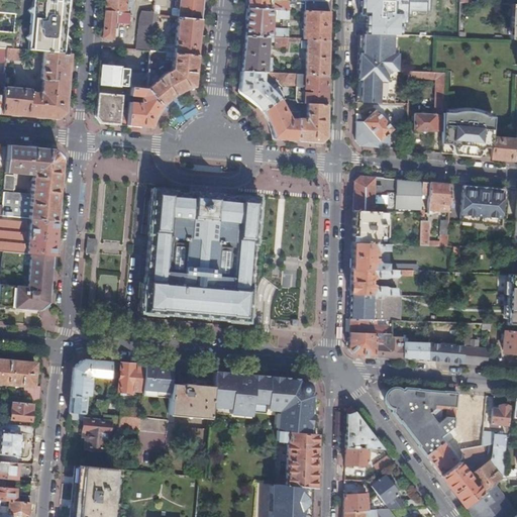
[(0,0),(0,47),(8,48),(23,49),(25,49),(20,42),(25,37),(27,21),(22,15),(28,11),(28,0),(0,0)]
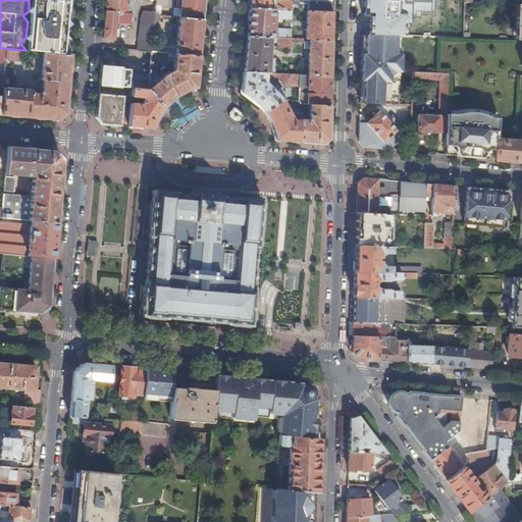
[(20,43),(25,50),(44,52),(70,54),(71,41),(62,32),(65,28),(63,27),(64,21),(65,20),(63,17),(71,11),(71,0),(29,0),(29,11),(22,15),(28,21),(25,38),(20,43)]
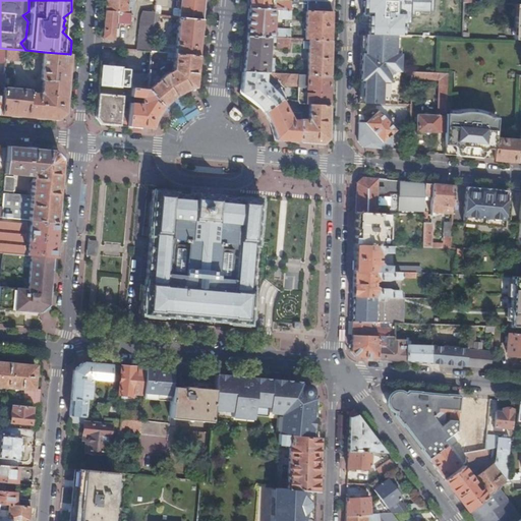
[(107,0),(106,12),(117,12),(127,13),(128,13),(128,0),(107,0)]
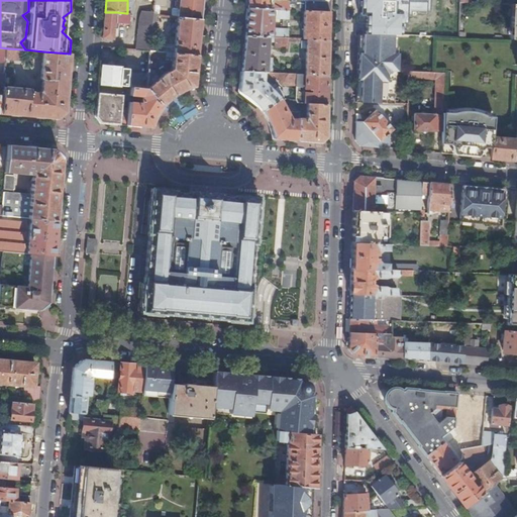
[(178,21),(201,23),(203,0),(177,0),(176,2),(175,6),(177,8),(179,9),(178,15),(175,15),(175,18),(178,18),(178,21)]
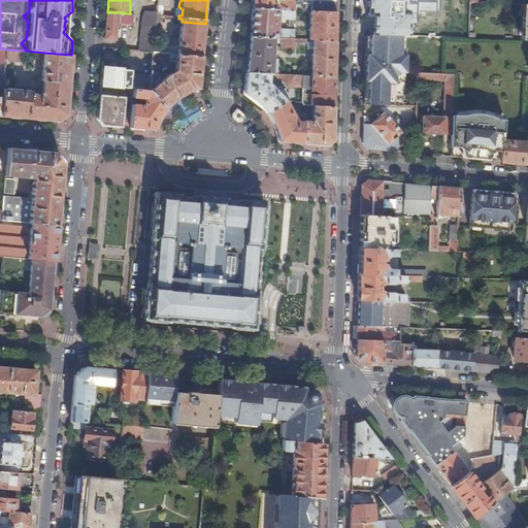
[(337,0),(254,0),(254,9),(295,10),(299,11),(311,11),(337,12),(337,0)]
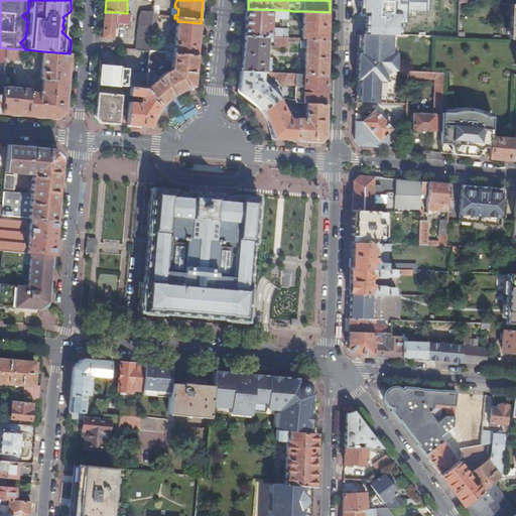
[(362,0),(362,12),(368,12),(367,34),(395,35),(396,23),(405,23),(405,12),(426,13),(426,0),(362,0)]
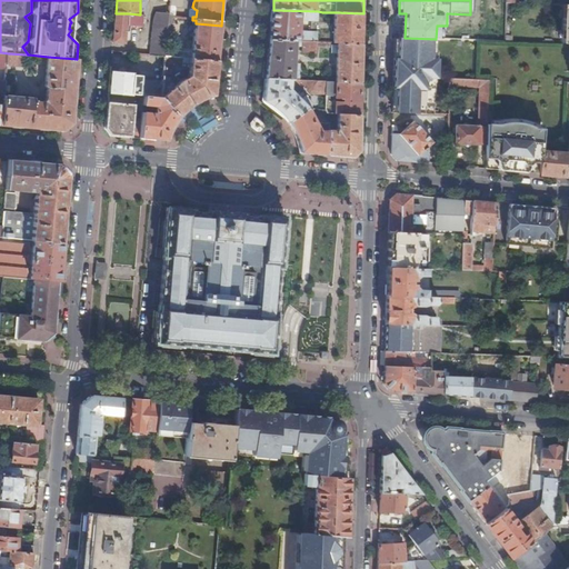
[(271,26),(270,40),(301,42),(303,41),(316,42),(317,33),(299,32),(299,20),(318,21),(318,16),(318,11),(273,10),(271,26)]
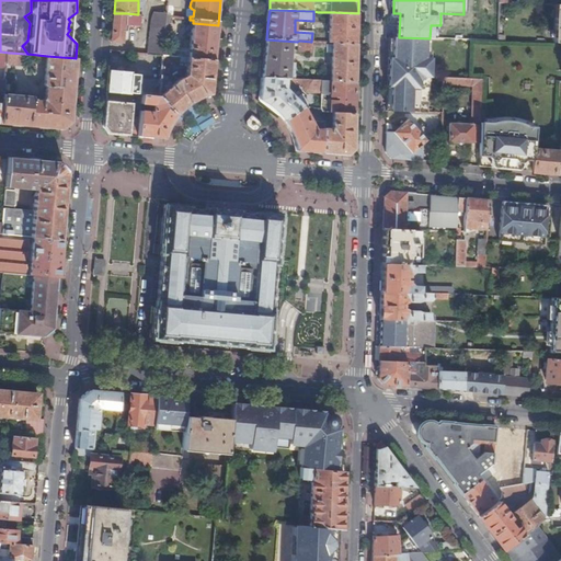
[(152,19),(148,54),(162,56),(167,56),(171,14),(155,12),(152,19)]
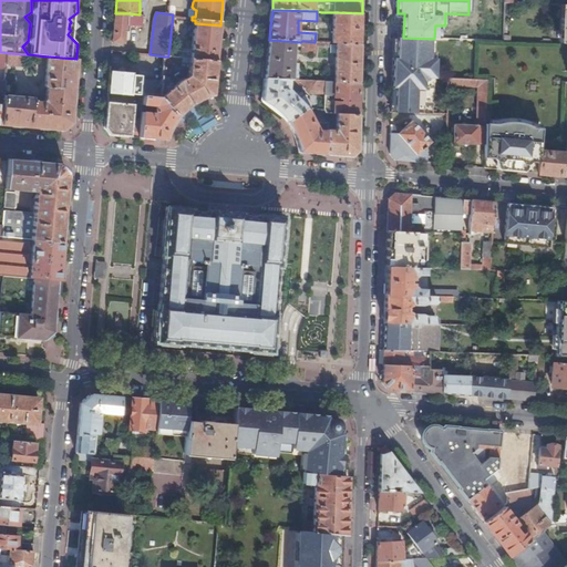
[(361,29),(362,13),(334,12),(332,43),(337,43),(361,44),(361,29)]
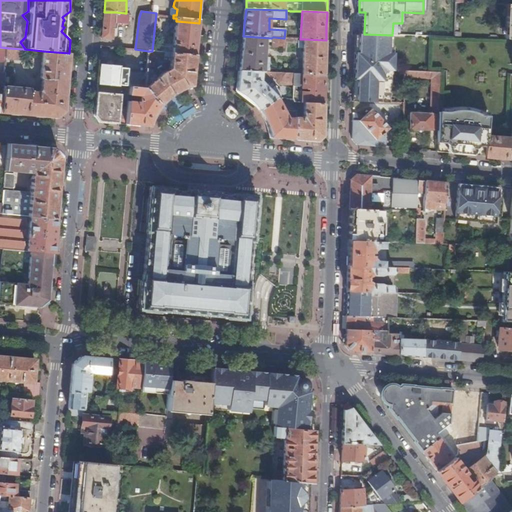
[(114,23),(115,12),(104,12),(103,25),(102,38),(112,39),(113,37),(116,37),(117,25),(114,25),(114,23)]
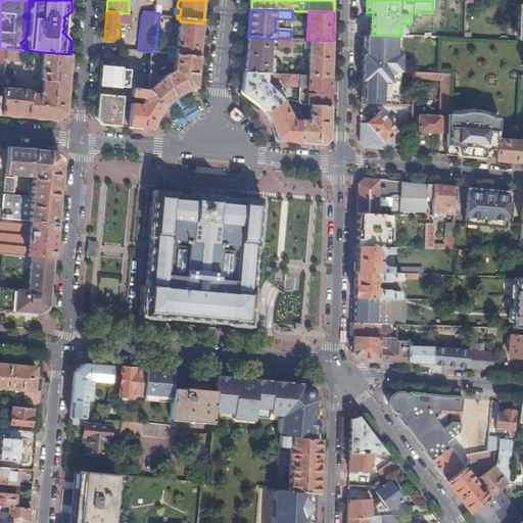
[(117,12),(116,24),(130,25),(132,13),(128,13),(117,12)]
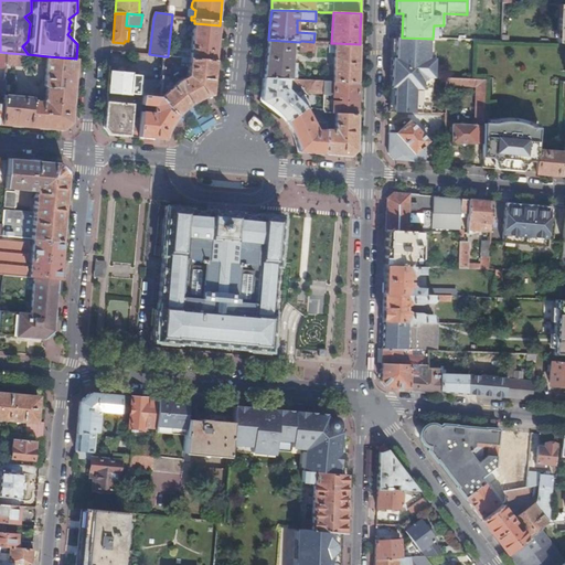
[(220,25),(194,23),(191,59),(216,61),(220,28),(220,25)]
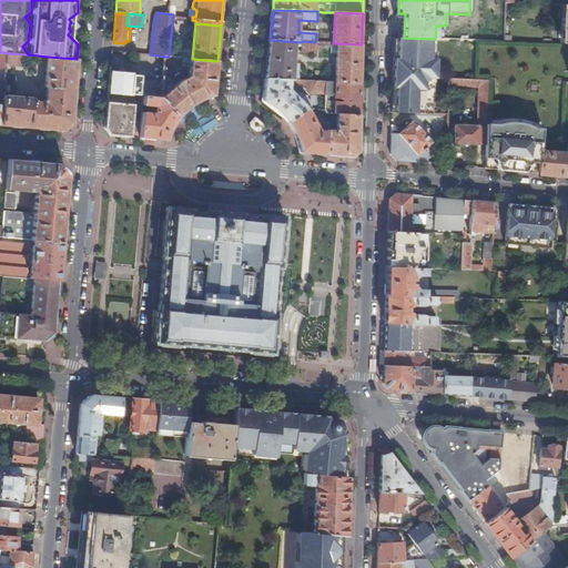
[(404,38),(395,38),(394,60),(394,80),(393,92),(393,114),(433,114),(434,81),(437,81),(438,51),(435,51),(435,39),(404,38)]
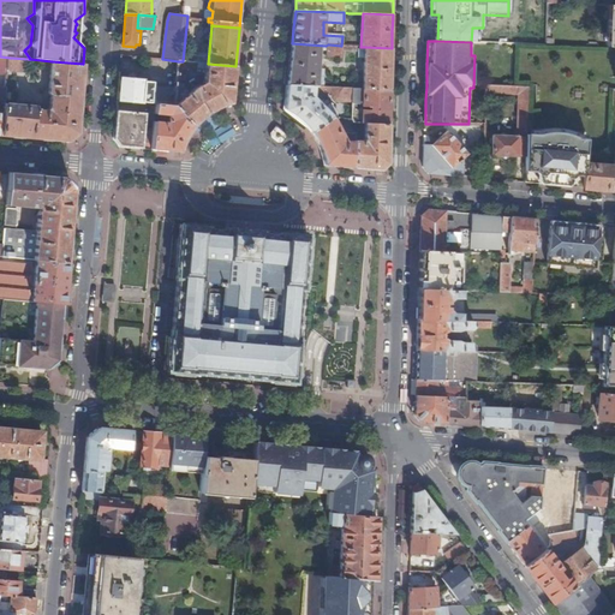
[(290,63),(287,85),(323,88),(324,70),(317,69),(318,63),(322,63),(322,60),(318,60),(318,51),(324,51),(326,46),(292,43),(290,63)]
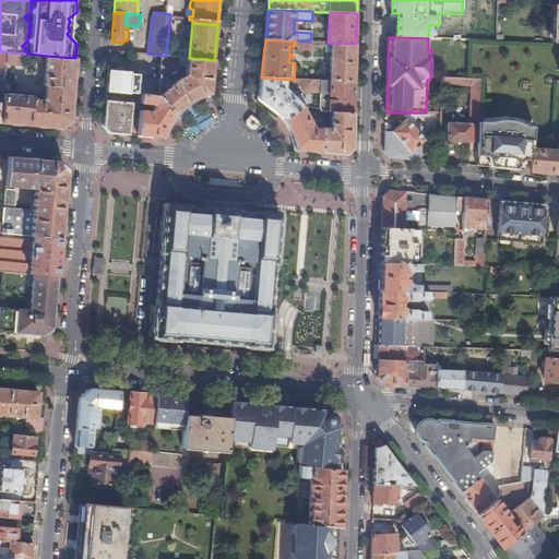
[(310,42),(298,40),(298,51),(310,52),(310,42)]
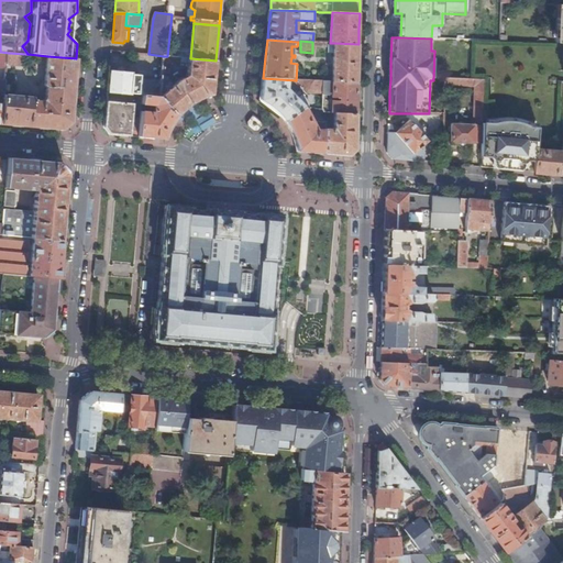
[(332,81),(356,83),(359,44),(334,43),(332,81)]
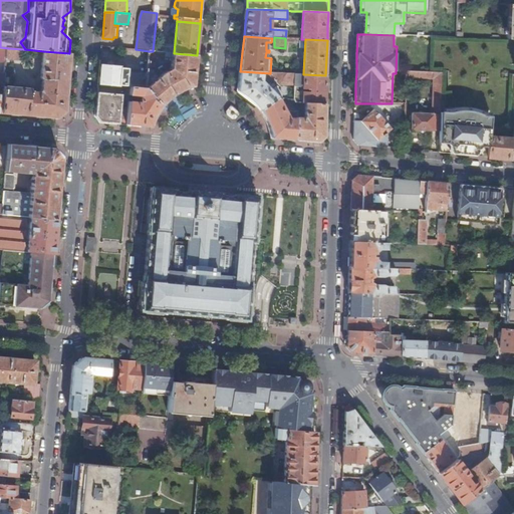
[(22,59),(23,49),(8,48),(6,62),(10,62),(10,58),(22,59)]
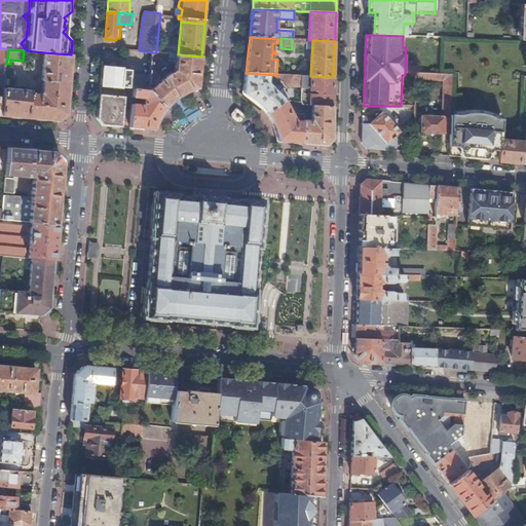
[(31,94),(29,118),(35,119),(59,121),(67,114),(69,86),(72,54),(71,54),(44,52),(42,79),(43,81),(44,82),(43,92),(40,95),(31,94)]
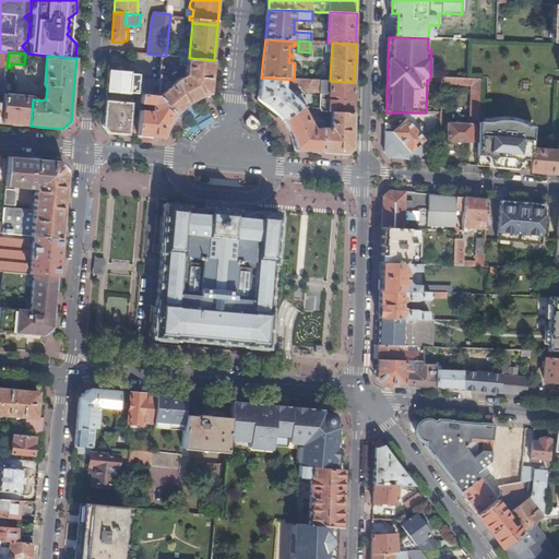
[(158,96),(173,84),(165,76),(167,63),(169,62),(180,63),(180,62),(187,63),(188,58),(166,56),(162,56),(161,79),(158,96)]
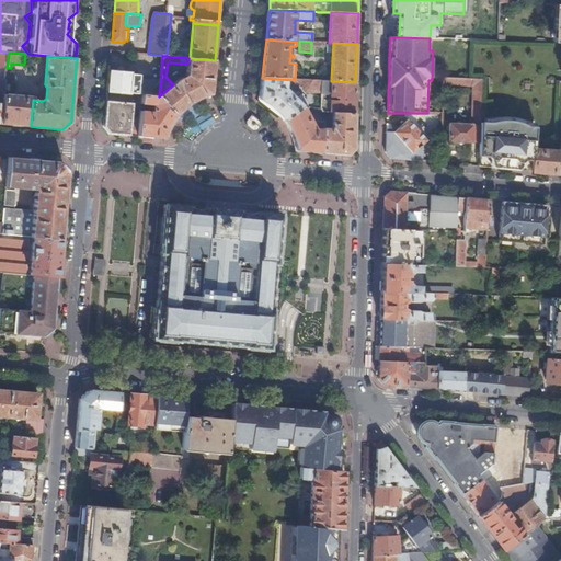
[(186,76),(210,95),(215,60),(190,58),(189,58),(187,64),(186,76)]
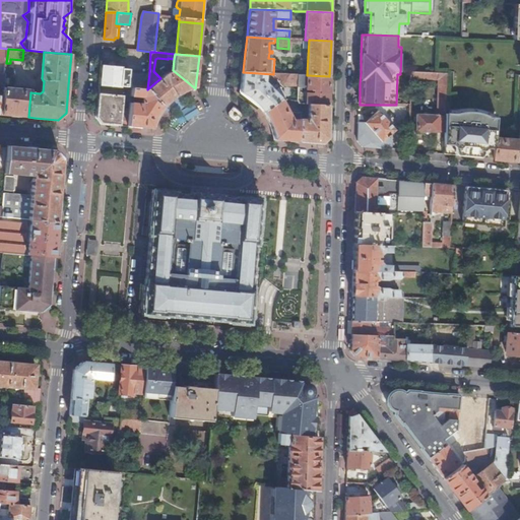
[(120,87),(122,68),(122,66),(101,64),(99,85),(113,86),(120,87)]
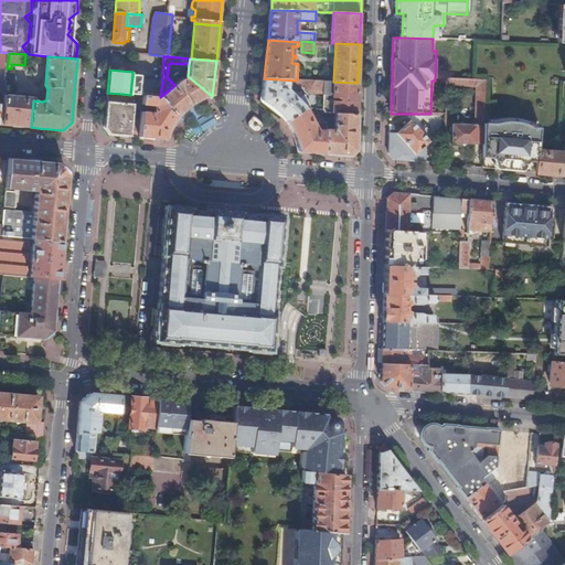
[(132,74),(130,95),(138,95),(142,96),(160,97),(162,80),(140,78),(140,75),(132,74)]
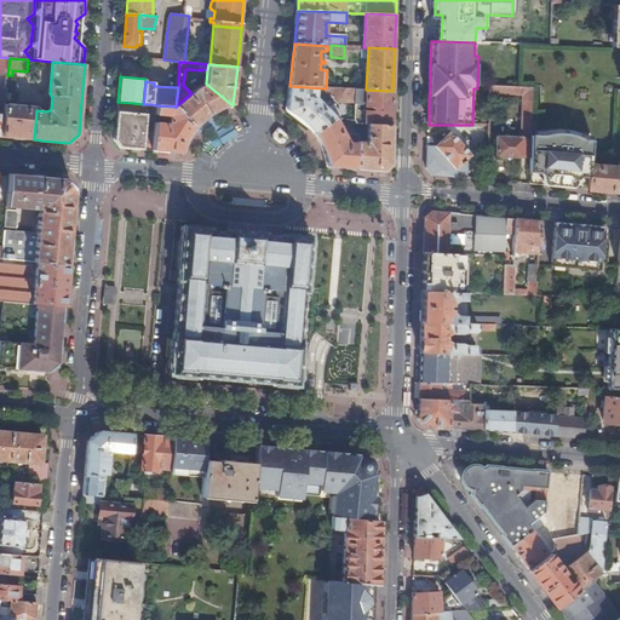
[(233,105),(206,84),(200,86),(195,90),(191,93),(176,107),(194,130),(195,128),(201,122),(205,119),(217,112),(223,108),(233,105)]
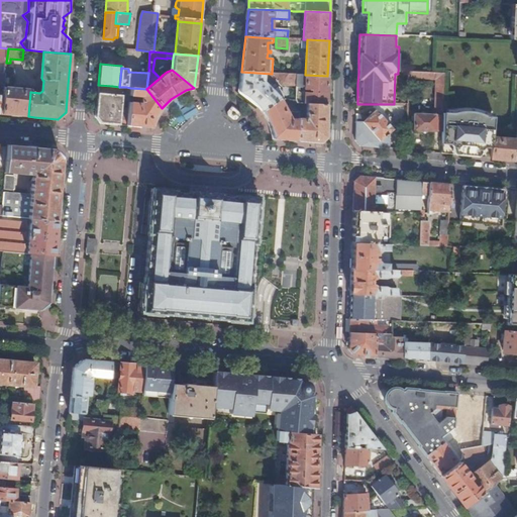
[(254,103),(263,111),(280,98),(284,99),(284,93),(278,87),(275,90),(273,87),(271,89),(263,82),(264,77),(272,78),(272,74),(241,72),(239,92),(247,97),(252,101),(254,103)]
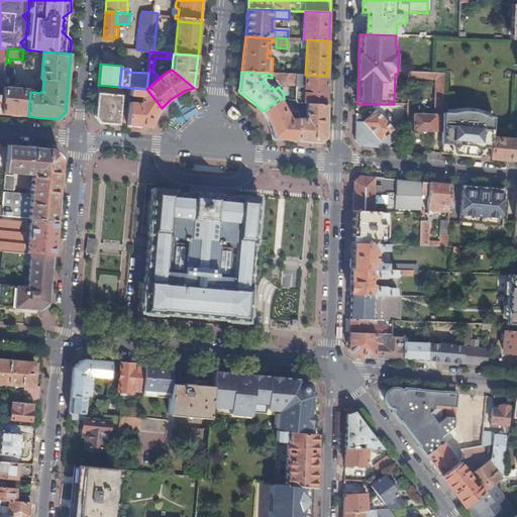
[(444,73),(431,73),(409,72),(409,75),(408,79),(436,80),(434,115),(414,114),(413,130),(435,131),(436,115),(442,116),(442,113),(444,73)]
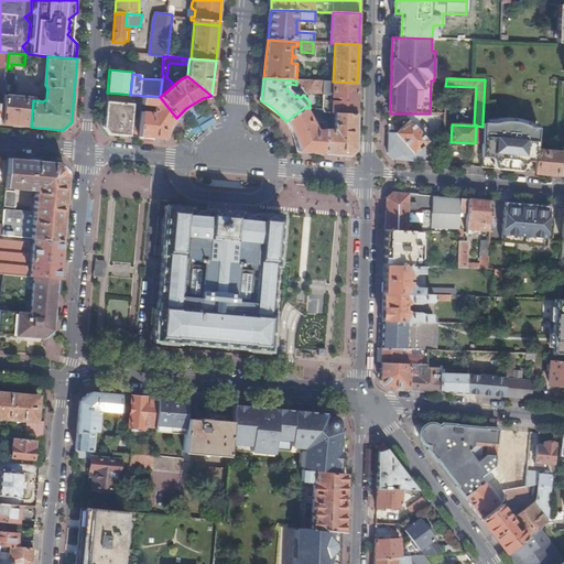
[(323,82),(305,80),(305,89),(307,93),(323,93),(323,82)]
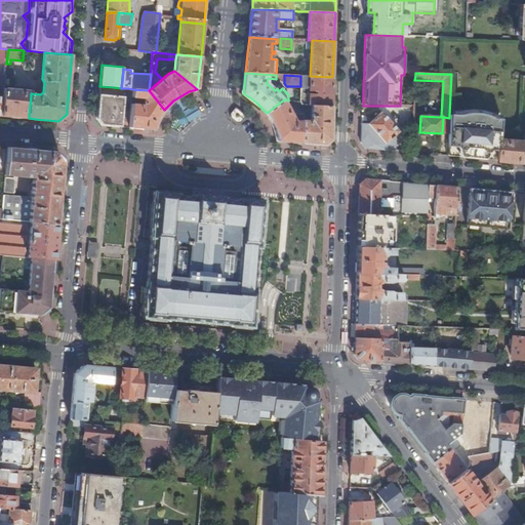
[(310,76),(310,88),(310,91),(318,92),(318,94),(300,93),(299,102),(300,105),(308,106),(312,106),(332,107),(332,92),(332,77),(310,76)]
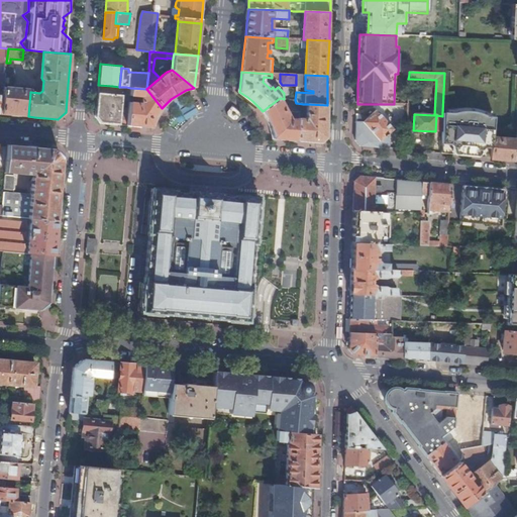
[(305,87),(305,75),(296,75),(296,85),(296,87),(305,87)]
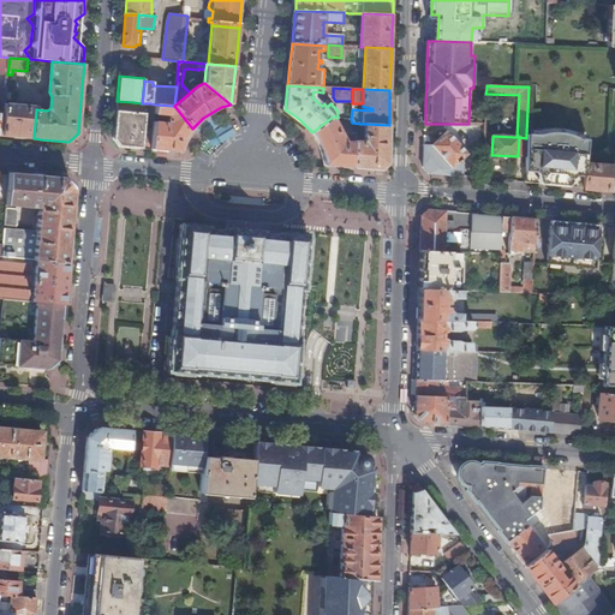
[(117,112),(132,113),(133,102),(117,101),(117,112)]
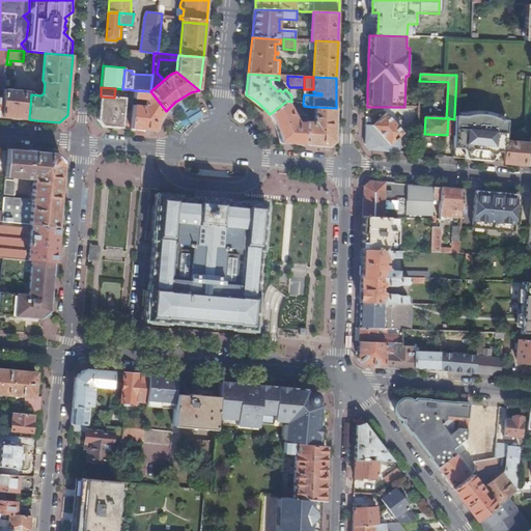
[(29,119),(31,94),(31,92),(30,91),(4,89),(3,98),(2,117),(29,119)]
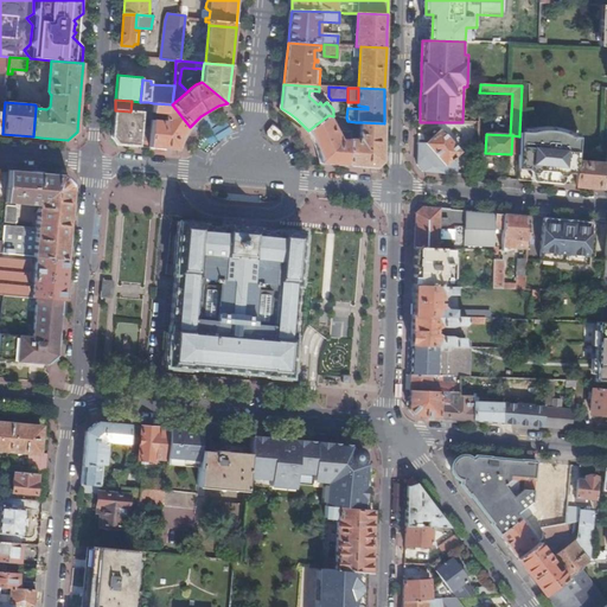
[(165,114),(172,104),(153,103),(153,115),(157,116),(158,113),(165,114)]
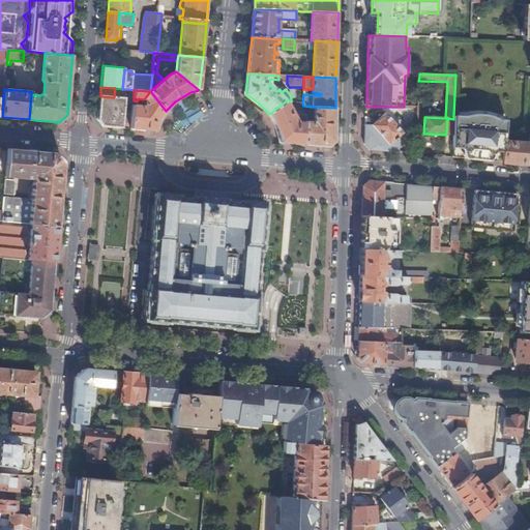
[(150,91),(144,99),(144,106),(133,105),(133,112),(130,129),(144,130),(154,130),(156,127),(159,120),(166,111),(150,91)]
